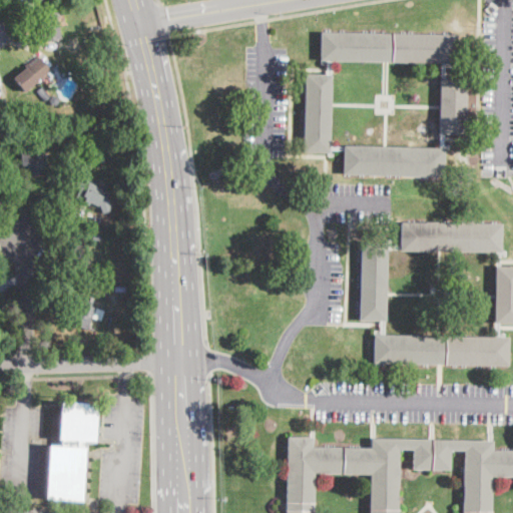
[(102,40),(94,41),(94,32),(102,31),(102,40)]
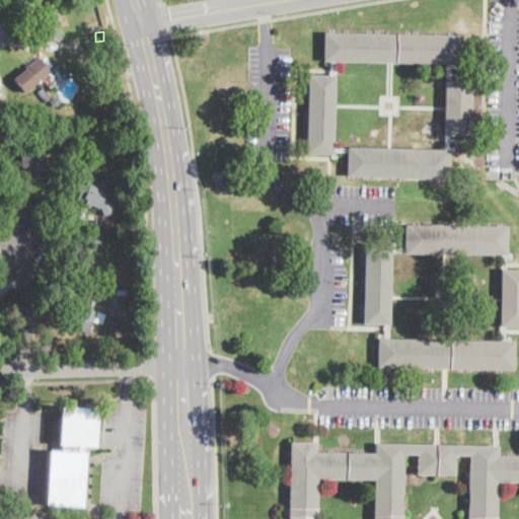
[(461,36),(460,65),(323,62),(324,32),(461,36)]
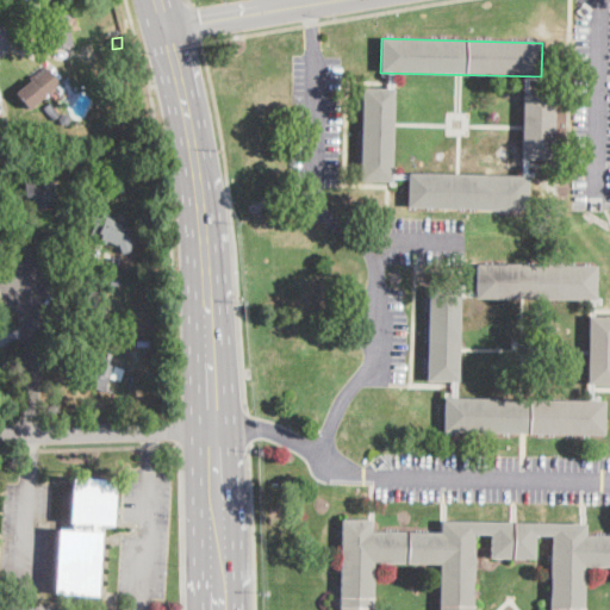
[(44,98),(29,111),(16,95),(48,69),(60,85),(44,98)]
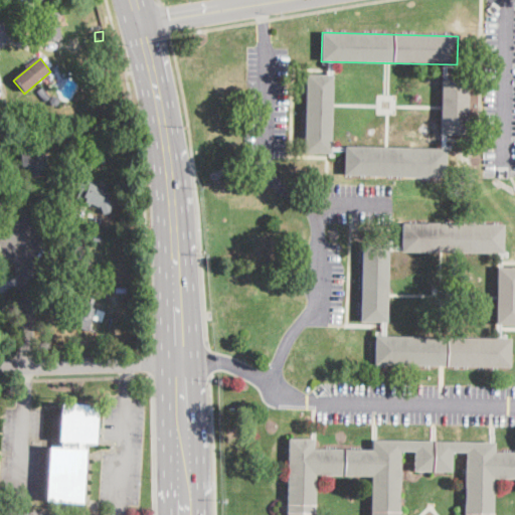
[(331,147),(330,154),(304,153),(307,74),(333,75),(331,147)]
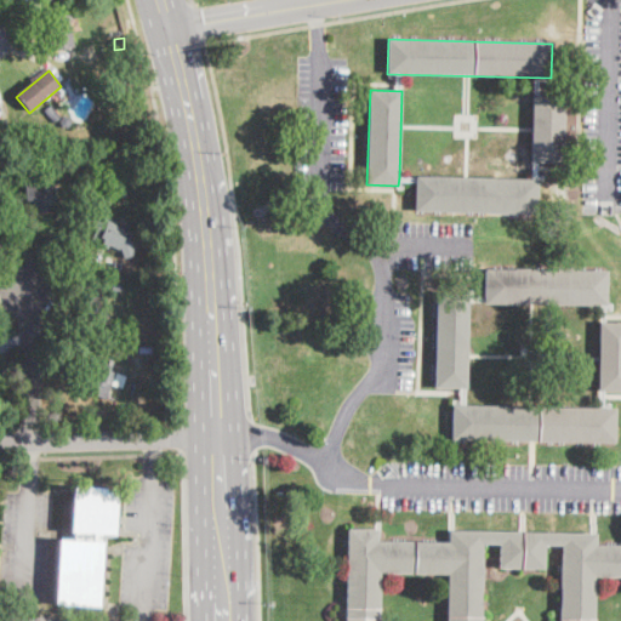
[(564,95),(563,164),(531,163),(533,95),(564,95)]
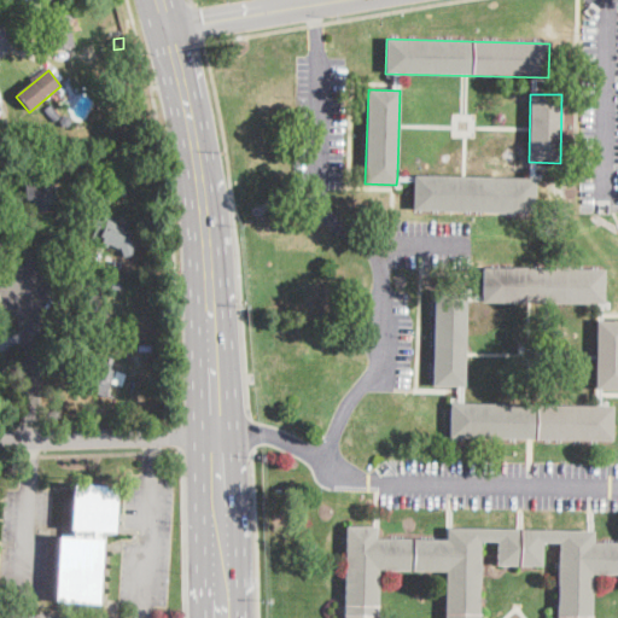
[(59,116),(52,121),(44,108),(51,104),(59,116)]
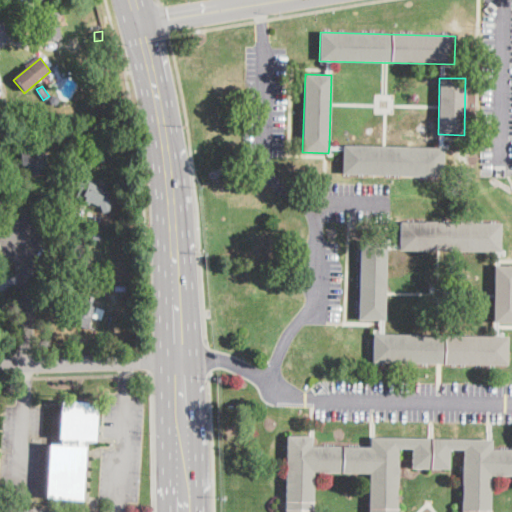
[(56,104),(51,104),(48,99),(51,95),(57,95),(59,100),(56,104)]
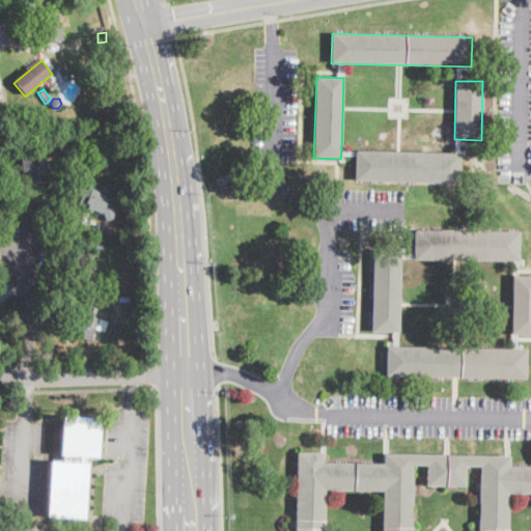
[(91,135),(83,141),(80,135),(88,130),(91,135)]
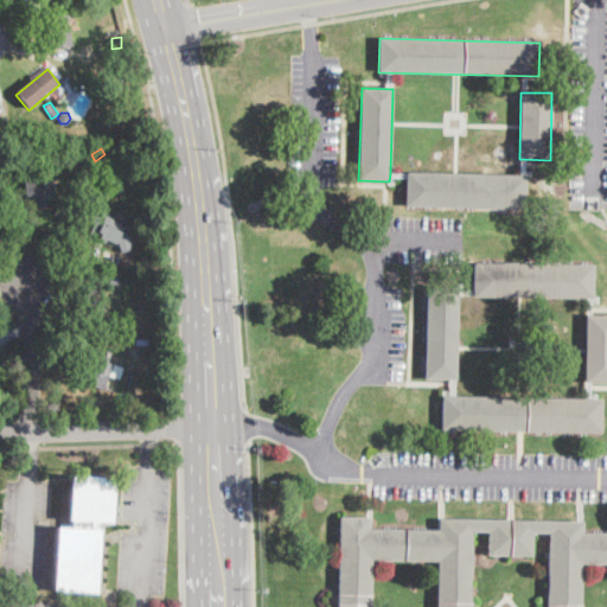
[(127,187),(120,192),(109,178),(116,173),(127,187)]
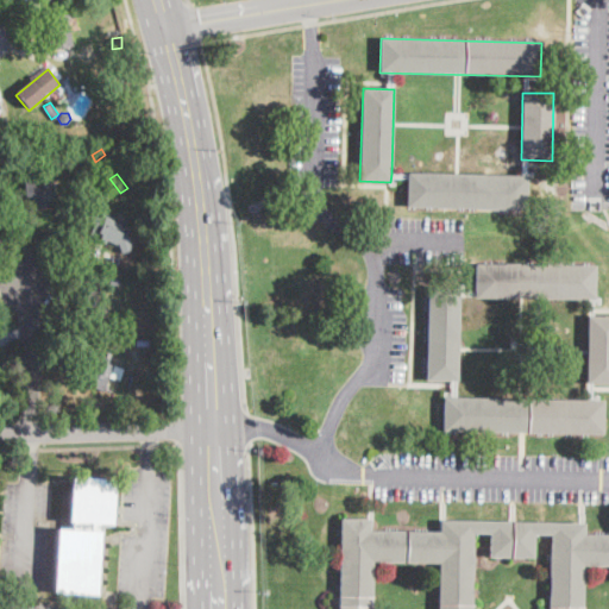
[(527,181),(527,211),(407,207),(408,174),(528,176),(527,181)]
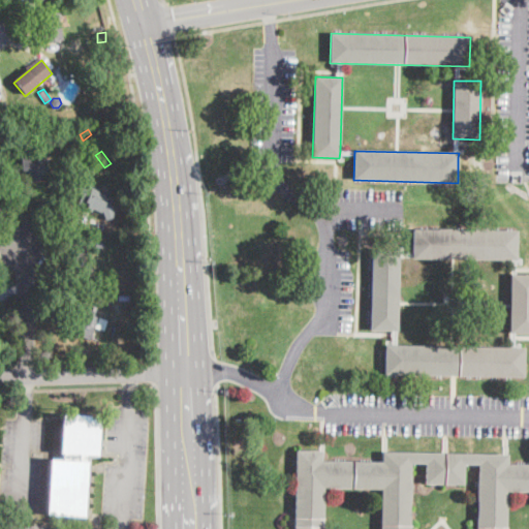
[(32,160),(37,160),(37,157),(43,157),(43,167),(47,167),(47,178),(37,178),(37,182),(32,182),(32,177),(30,177),(30,172),(22,170),(22,157),(29,157),(29,160),(32,160)]
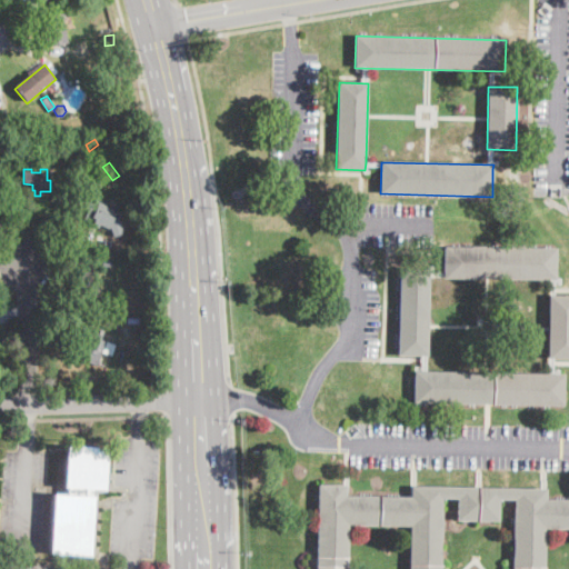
[(113,217),(109,229),(99,225),(98,228),(92,225),(93,223),(85,219),(90,209),(87,208),(91,198),(115,209),(111,216),(113,217)]
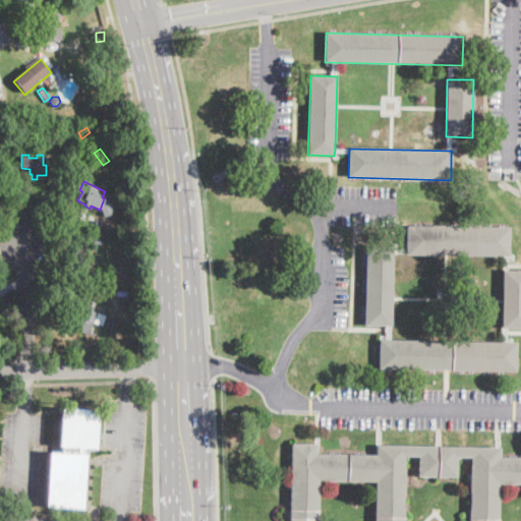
[(279,232),(271,232),(270,219),(279,219),(279,232)]
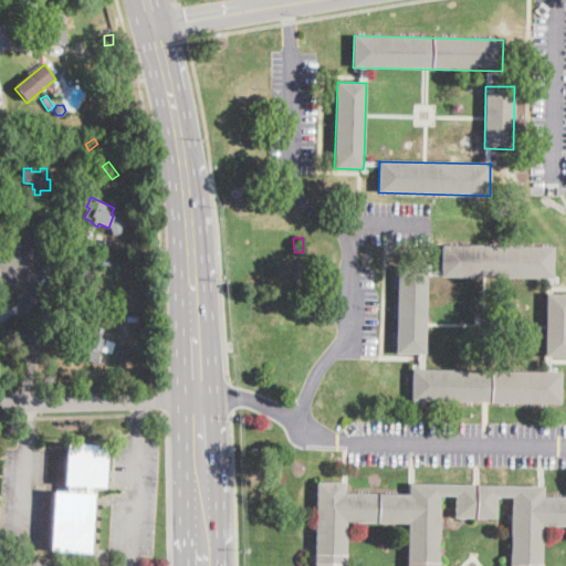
[(553,275),(553,279),(441,276),(442,245),(554,247),(553,275)]
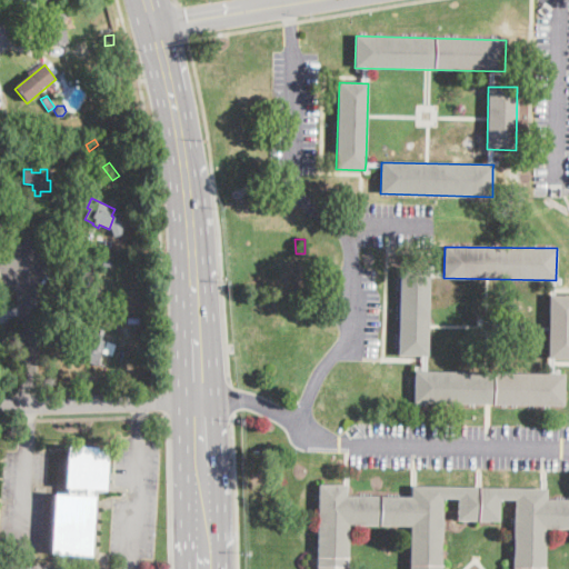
[(102,291),(79,302),(72,289),(77,287),(76,285),(80,282),(76,273),(90,267),(102,291)]
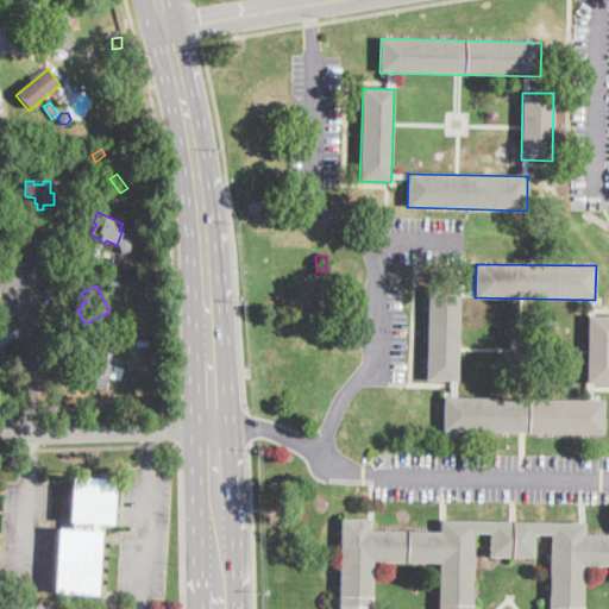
[(458,351),(458,381),(427,381),(428,288),(459,289),(458,351)]
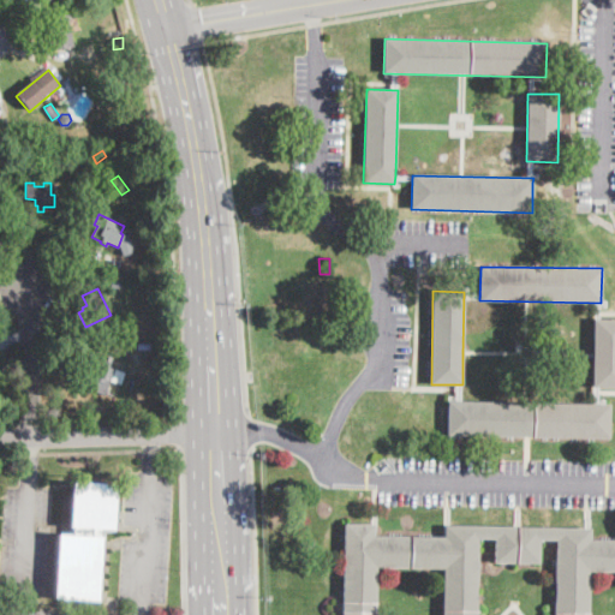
[(614,318),(614,388),(592,388),(595,318),(614,318)]
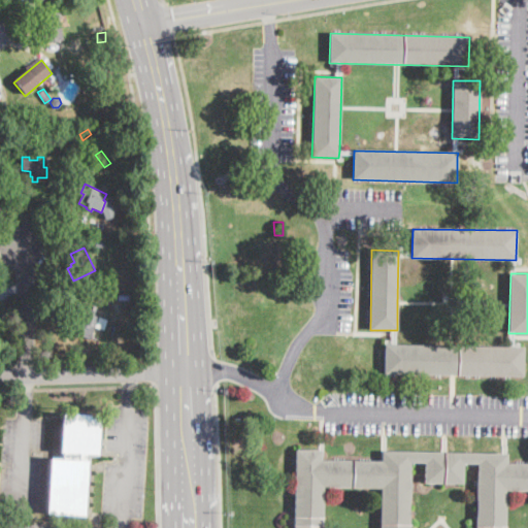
[(98,307),(95,316),(99,317),(91,339),(80,335),(81,332),(72,329),(75,321),(74,320),(76,315),(78,316),(81,306),(93,310),(94,306),(98,307)]
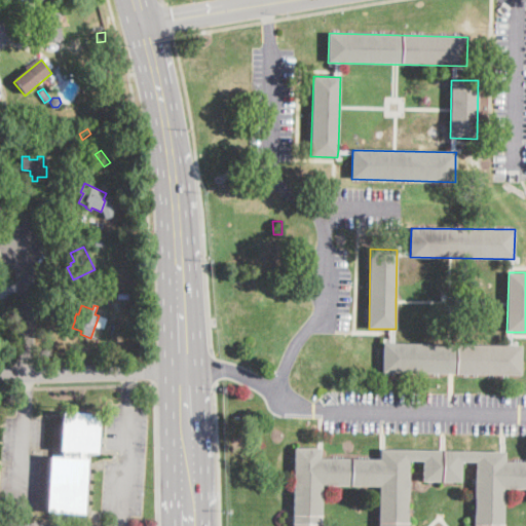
[(521,345),(521,375),(383,373),(383,343),(521,345)]
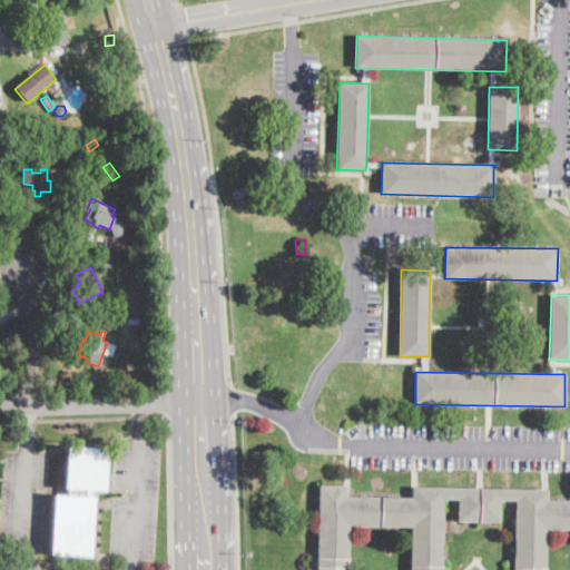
[(107,489),(107,490),(87,489),(86,497),(97,497),(92,558),(50,556),(55,494),(68,495),(69,489),(65,488),(67,446),(110,450),(107,489)]
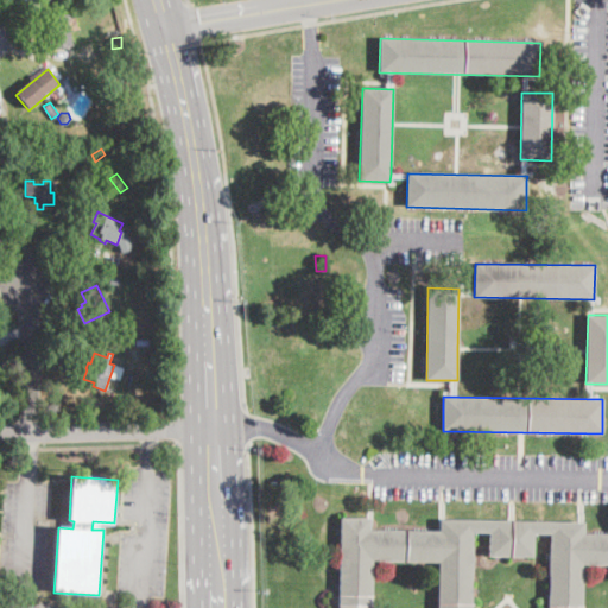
[(337,515),(335,607),(607,607),(607,531),(582,531),(582,520),(437,518),(437,530),(368,529),(368,515),(337,515)]
